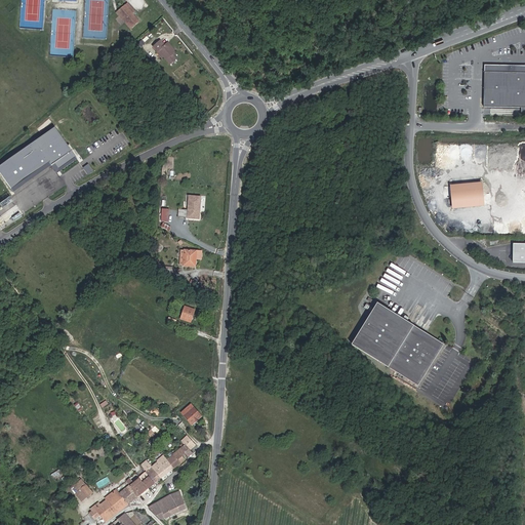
[(139,22),(132,13),(134,11),(127,3),(118,11),(132,28),(139,22)]
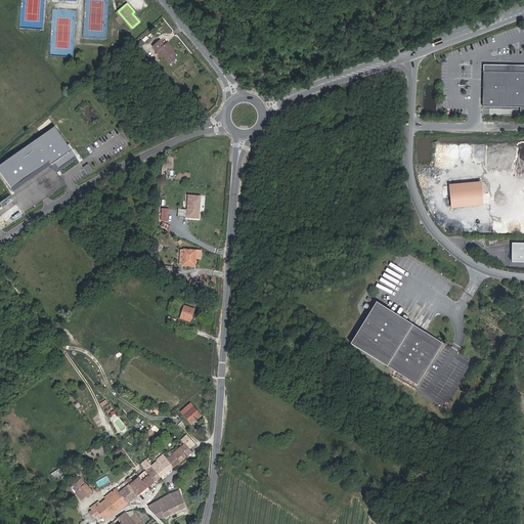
[(132,28),(118,11),(116,12),(130,29),(132,28)]
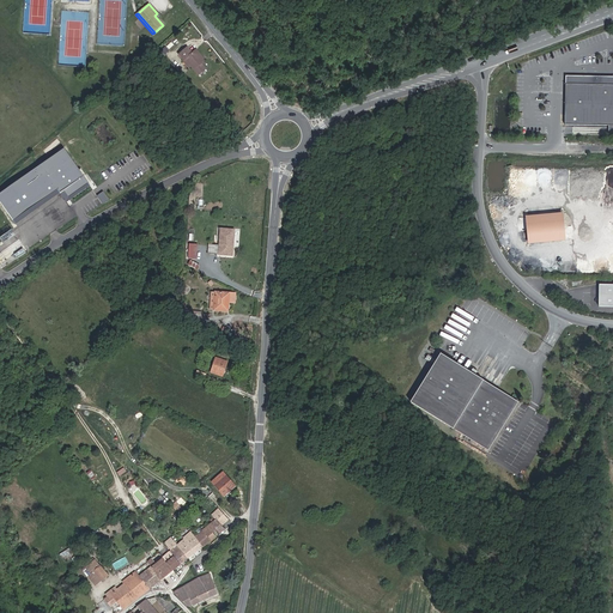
[(204,61),(202,60),(195,50),(192,53),(187,48),(178,54),(183,60),(184,59),(190,66),(198,76),(206,68),(201,64),(204,61)]
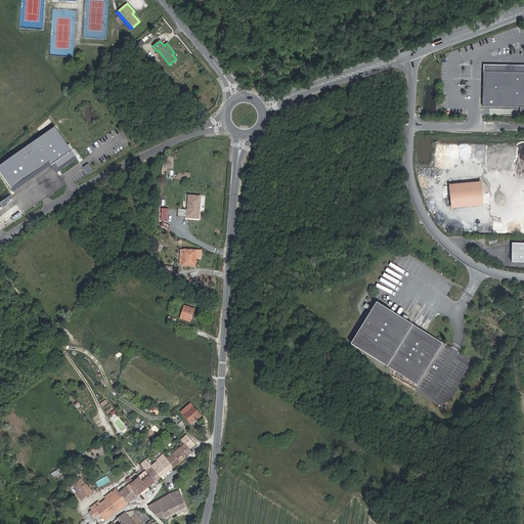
[(523,66),(508,66),(507,72),(483,72),(483,110),(521,110),(523,110),(523,66)]
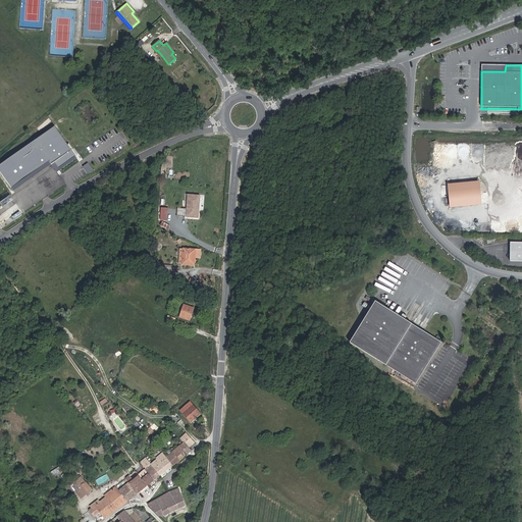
[(55,126),(0,165),(0,172),(11,189),(49,162),(51,164),(54,162),(58,168),(75,156),(55,126)]
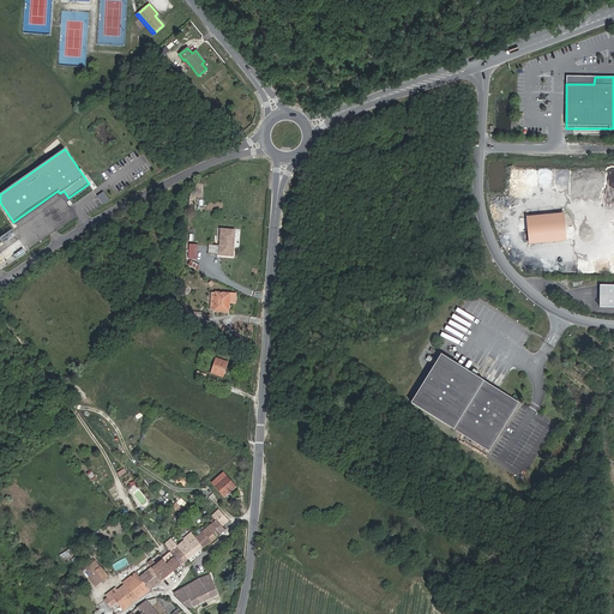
[(64,191),(60,193),(67,203),(90,186),(89,184),(68,198),(64,191)]
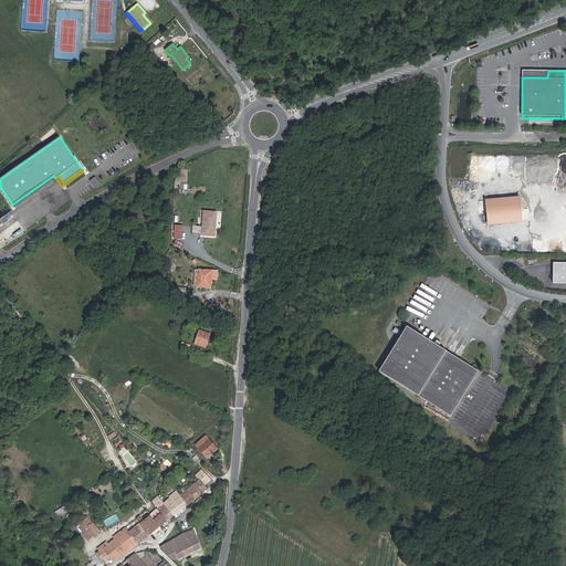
[(53,176),(12,205),(14,207),(55,178),(53,176)]
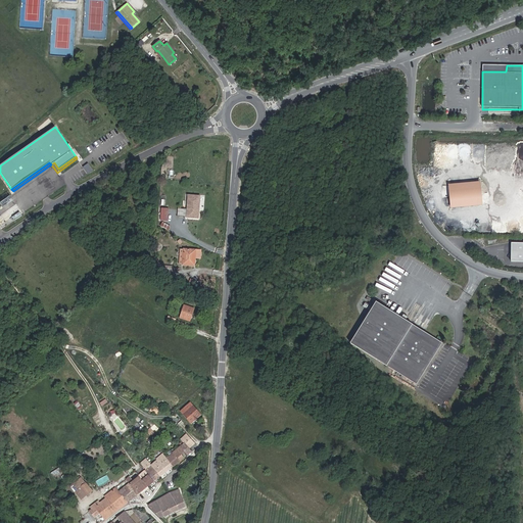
[(88,164),(83,168),(88,175),(93,171),(88,164)]
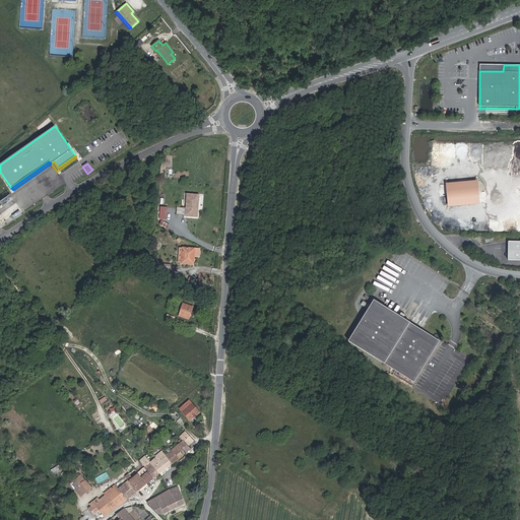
[(447,183),(449,204),(479,202),(478,182),(447,183)]
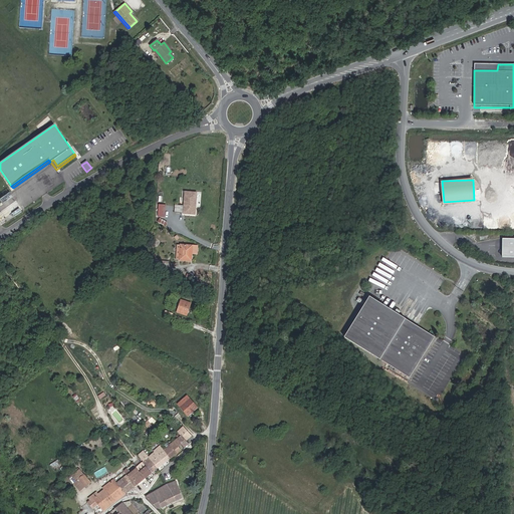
[(195,214),(197,193),(185,192),(184,214),(195,214)]
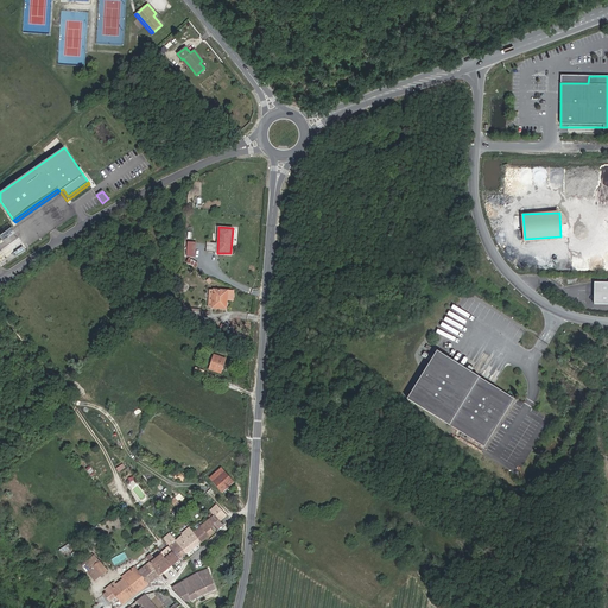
[(23,246),(14,252),(17,255),(25,251),(23,246)]
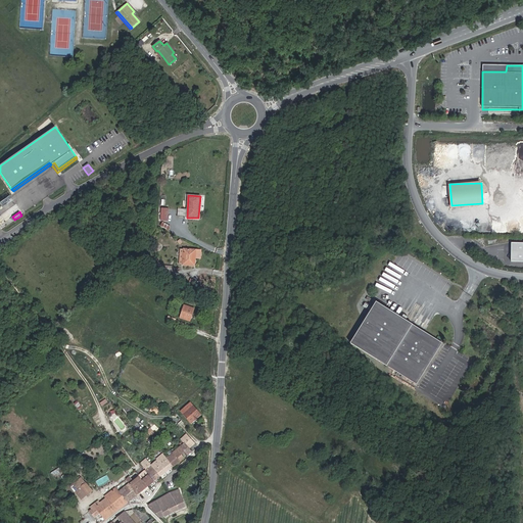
[(522,243),(511,243),(511,262),(522,262),(522,243)]
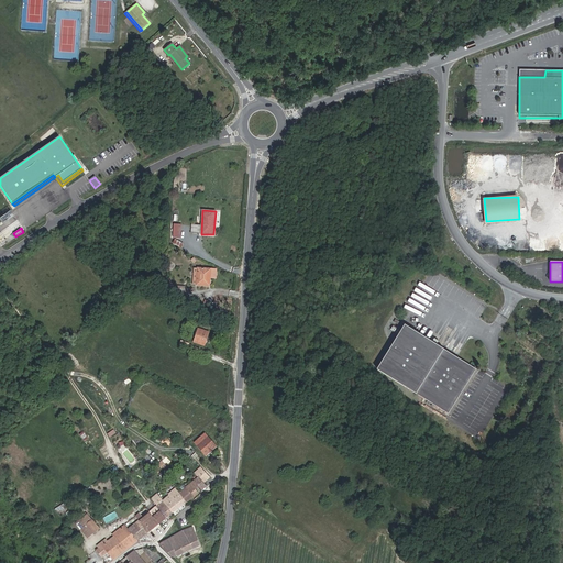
[(209,286),(210,277),(216,277),(217,269),(198,268),(197,284),(197,285),(209,286)]
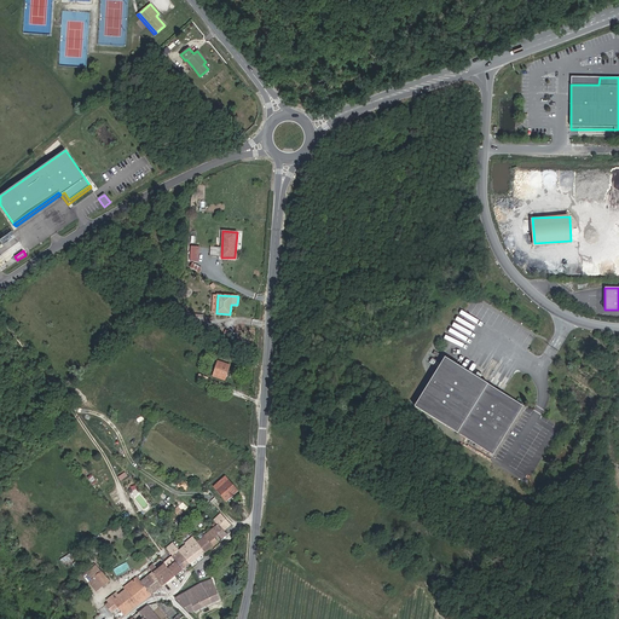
[(202,329),(203,316),(194,314),(186,313),(185,322),(202,329)]
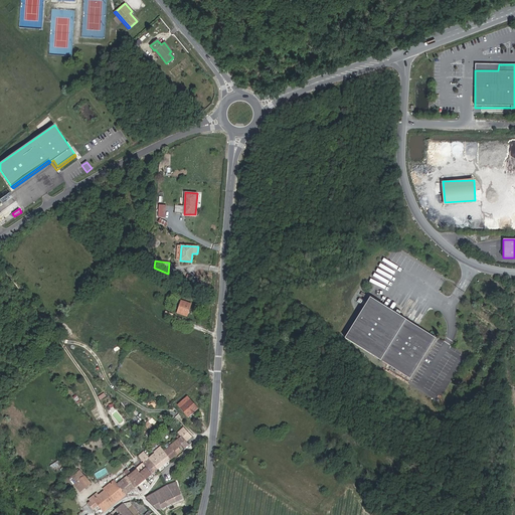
[(378,302),(370,298),(345,338),(410,379),(436,338),(392,311),(387,319),(373,310),(378,302)]
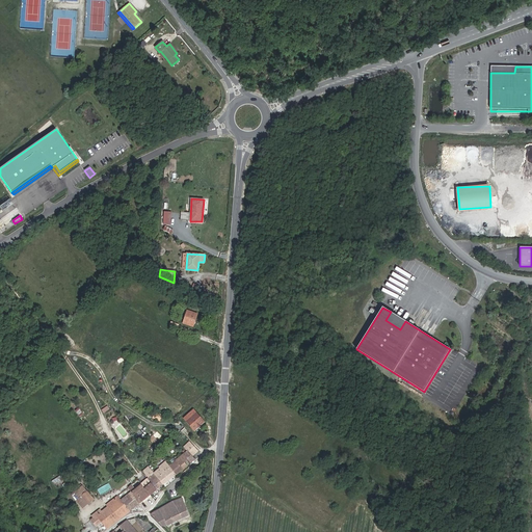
[(193,326),(197,314),(187,311),(183,323),(193,326)]
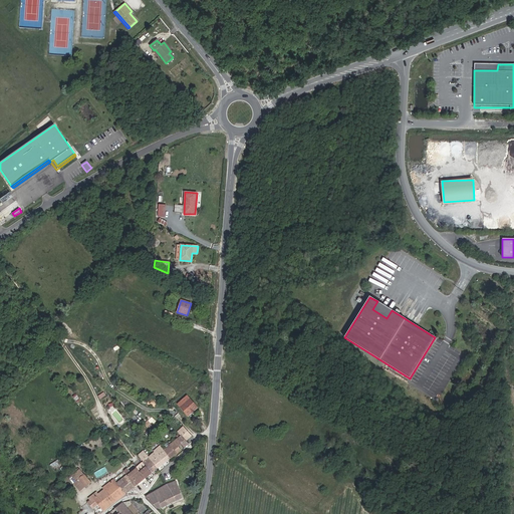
[(387,318),(392,310),(377,301),(372,309),(387,318)]
